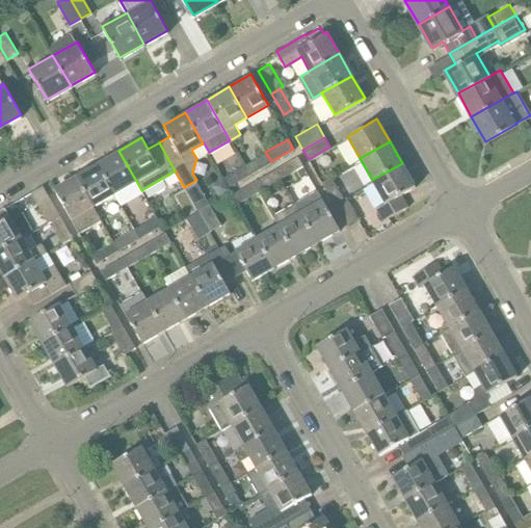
[(115,193),(136,181),(118,151),(98,163),(115,193)]
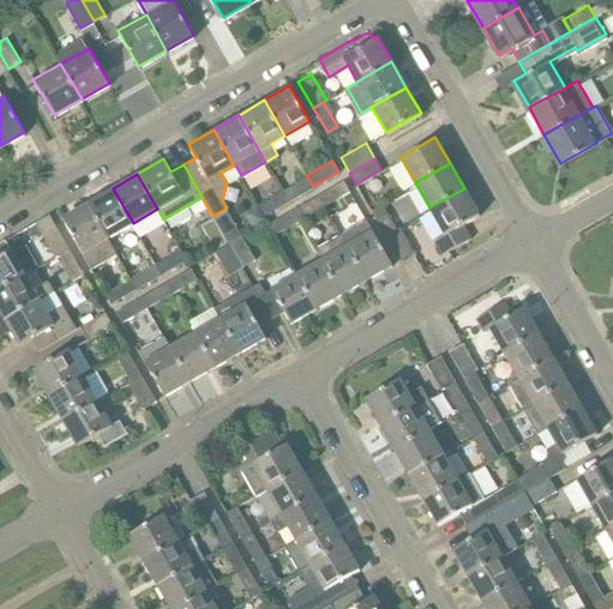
[(281,190),(288,200),(313,186),(306,175),(281,190)]
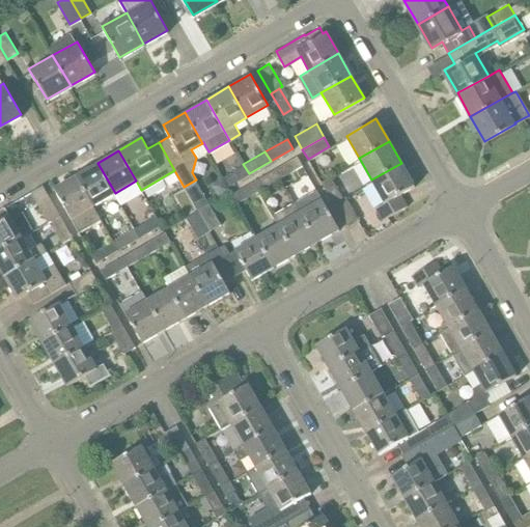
[(274,168),(279,177),(302,164),(297,155),(274,168)]
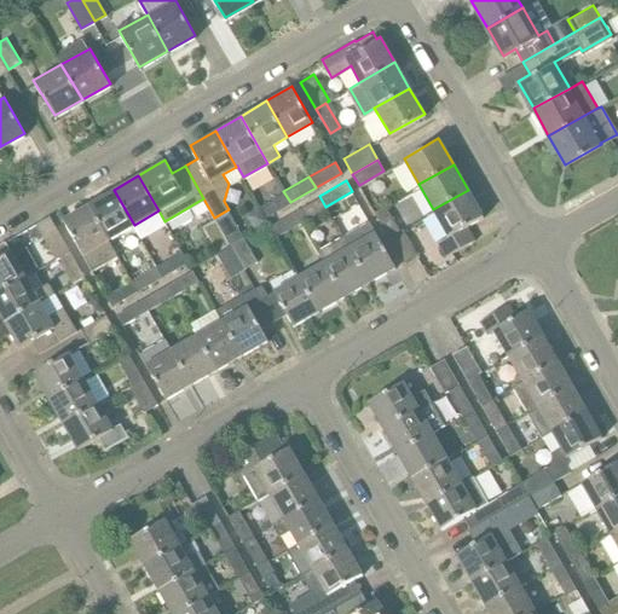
[(109,239),(134,225),(114,190),(88,204),(109,239)]
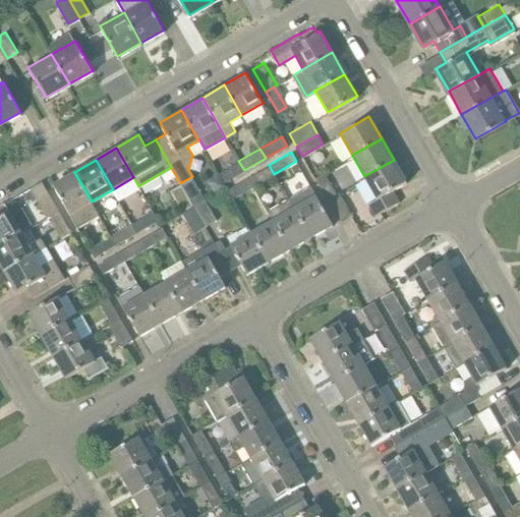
[(377,197),(367,203),(374,215),(399,200),(392,189),(406,181),(394,160),(364,176),(377,197)]
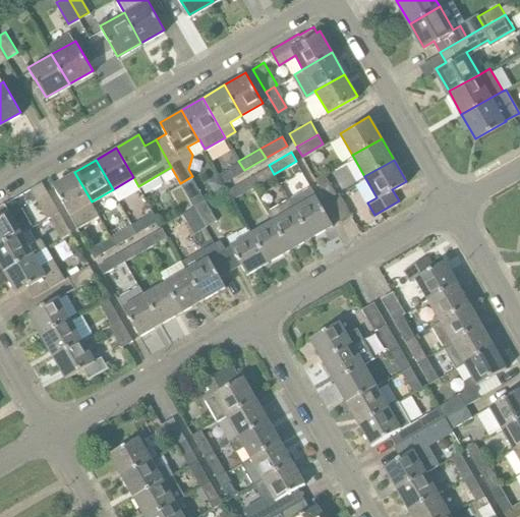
[(218,173),(223,182),(244,170),(238,161),(218,173)]
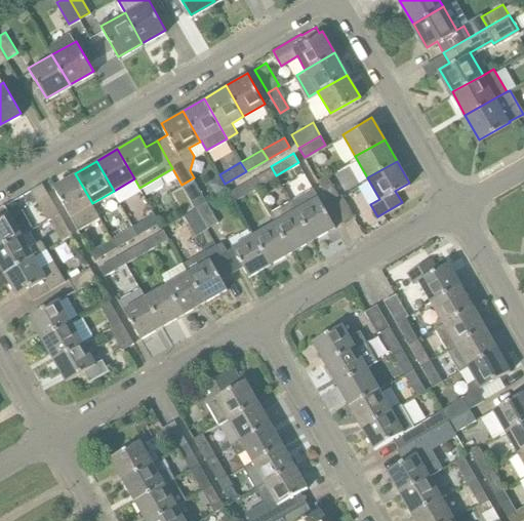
[(249,178),(254,188),(276,175),(271,166),(249,178)]
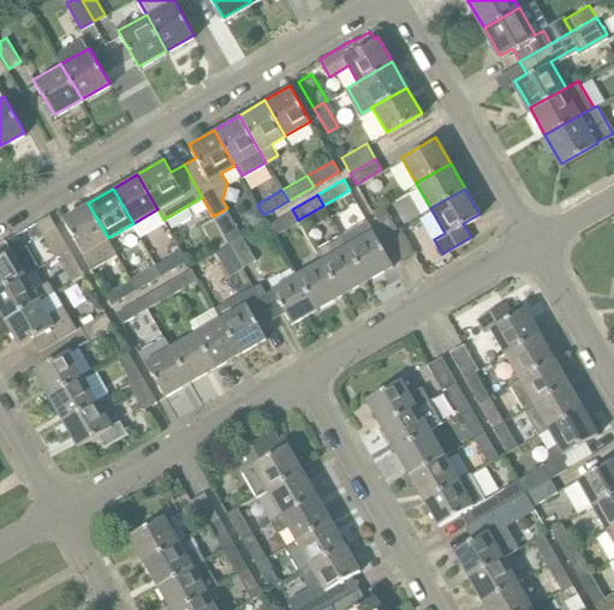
[(117,252),(108,238),(88,203),(63,217),(91,268),(117,252)]
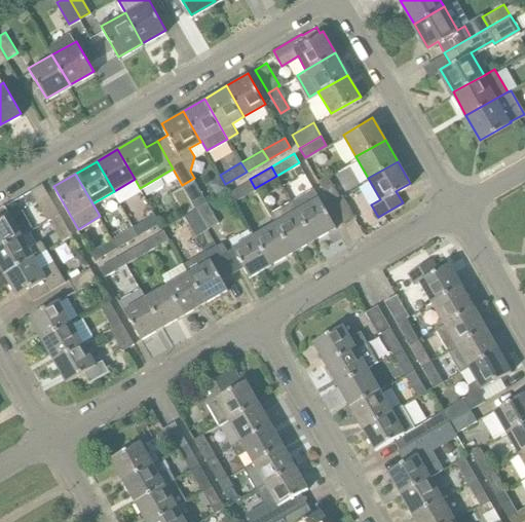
[(330,200),(339,195),(327,174),(317,179),(330,200)]
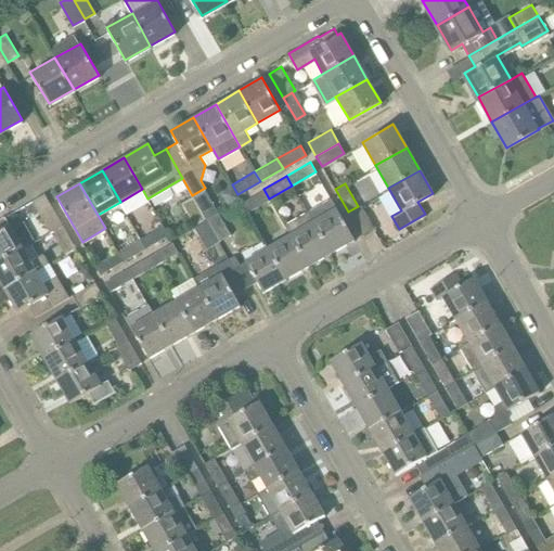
[(206,219),(218,212),(217,210),(205,188),(192,195),(206,219)]
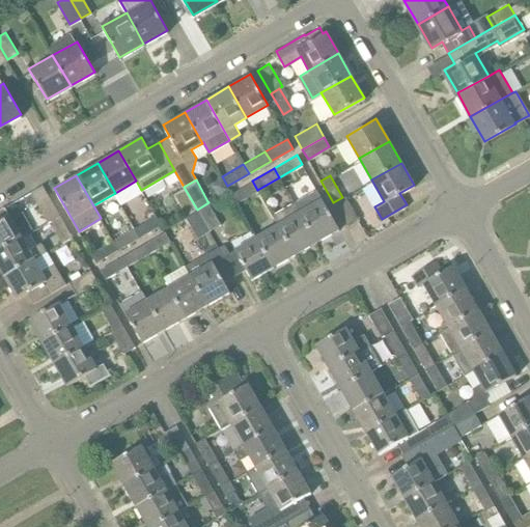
[(231,192),(236,201),(257,190),(252,181),(231,192)]
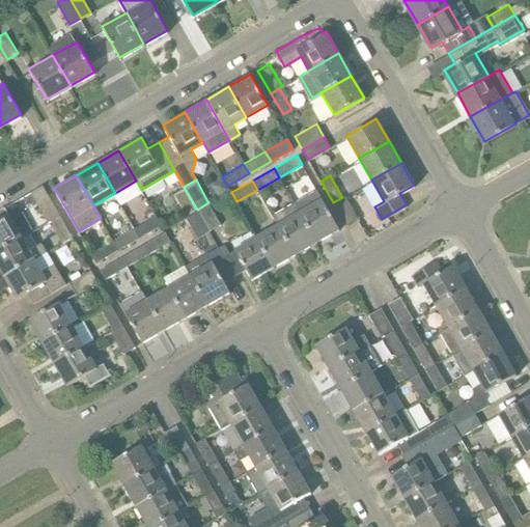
[(30,190),(48,222),(60,215),(42,184),(30,190)]
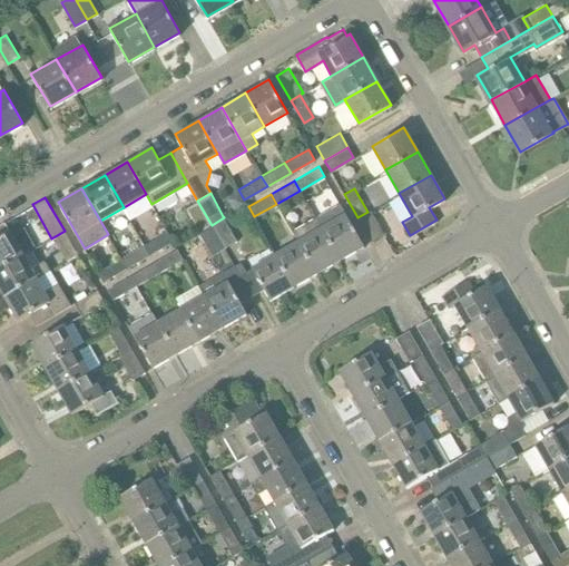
[(197,201),(185,207),(199,232),(212,225),(197,201)]
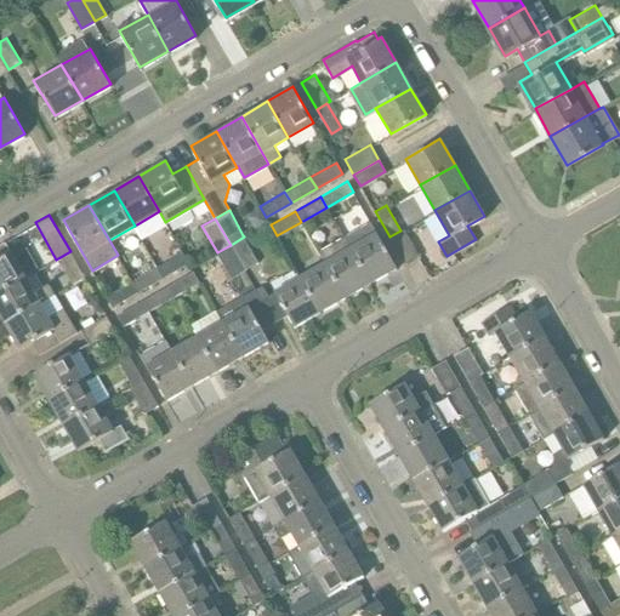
[(345,234),(371,281),(397,267),(370,221),(345,234)]
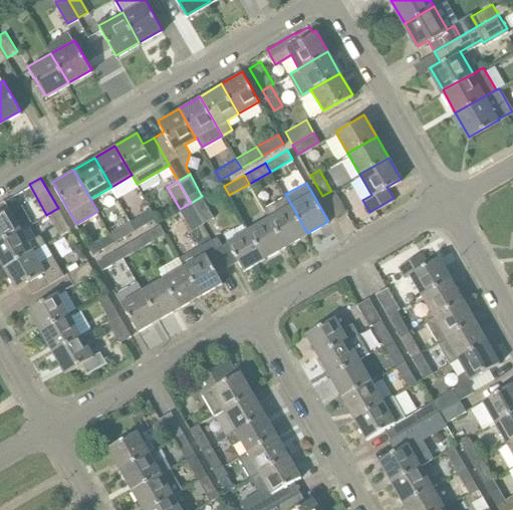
[(335,217),(346,210),(333,189),(331,191),(322,196),(335,217)]
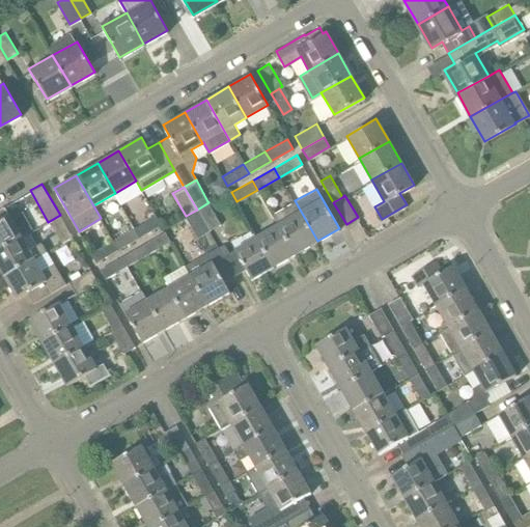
[(317,241),(295,200),(273,214),(277,222),(296,253),(317,241)]
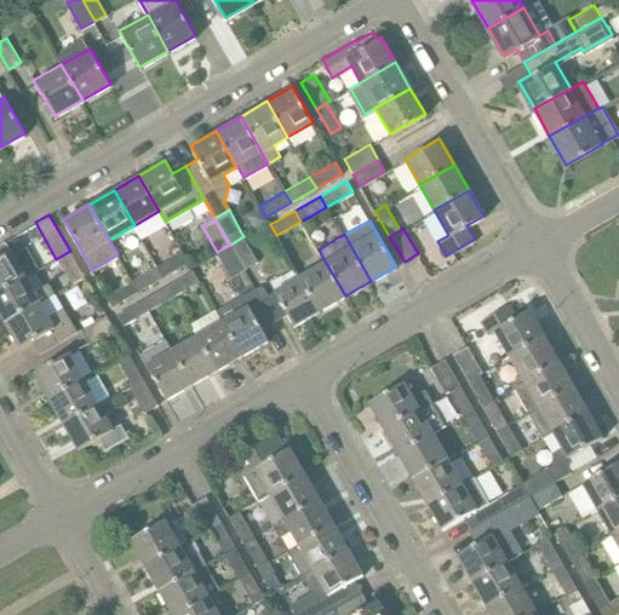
[(244,268),(257,260),(244,236),(230,245),(244,268)]
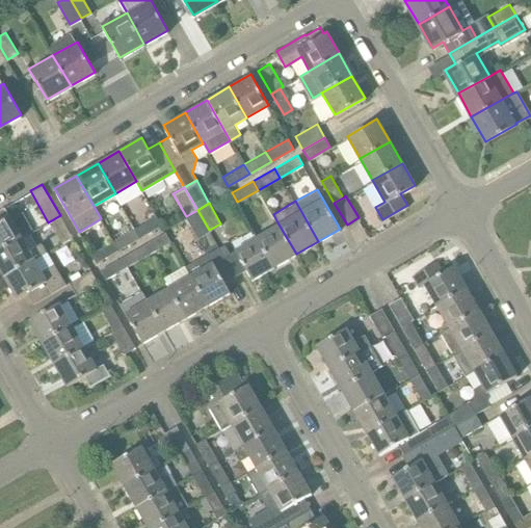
[(0,247),(21,236),(4,206),(0,208),(0,247)]
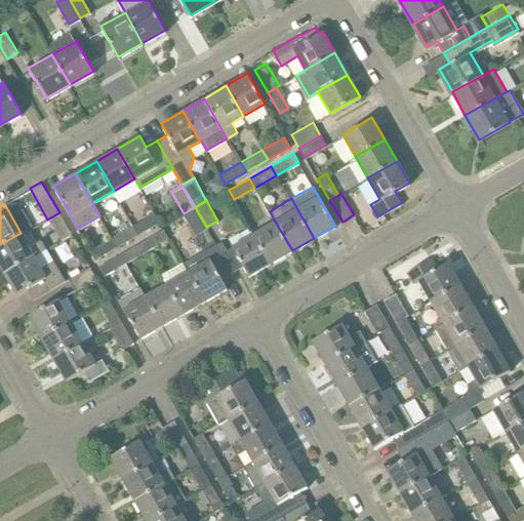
[(138,233),(158,222),(154,211),(149,214),(145,207),(138,210),(143,217),(132,224),(138,233)]
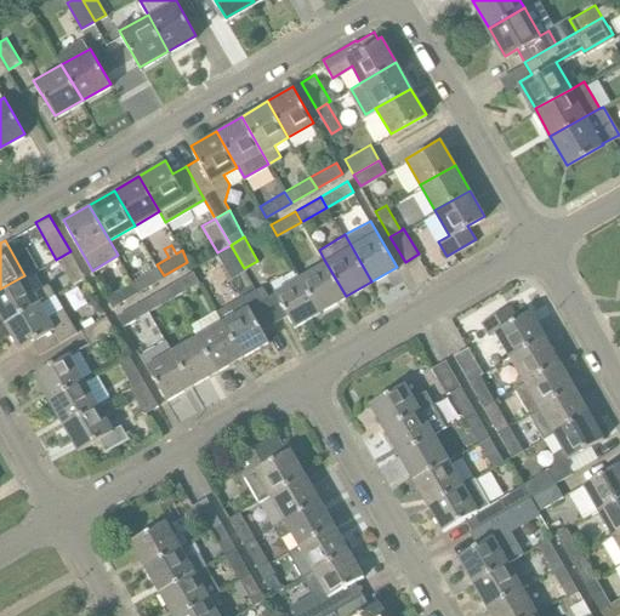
[(244,268),(231,245),(217,252),(231,277),(244,268)]
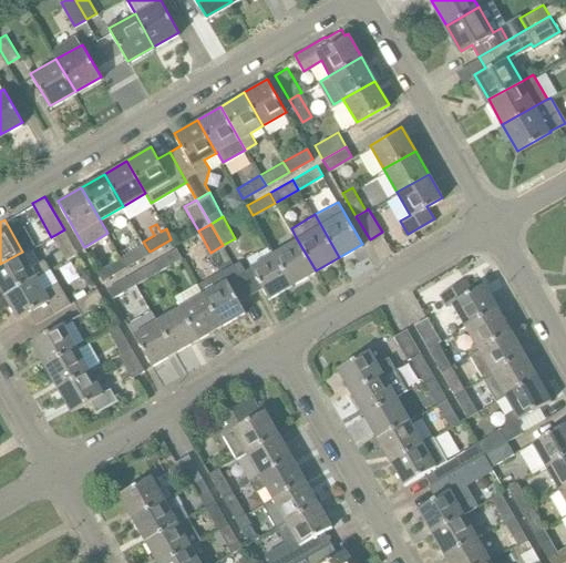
[(76,252),(64,229),(51,237),(57,246),(60,244),(68,257),(76,252)]
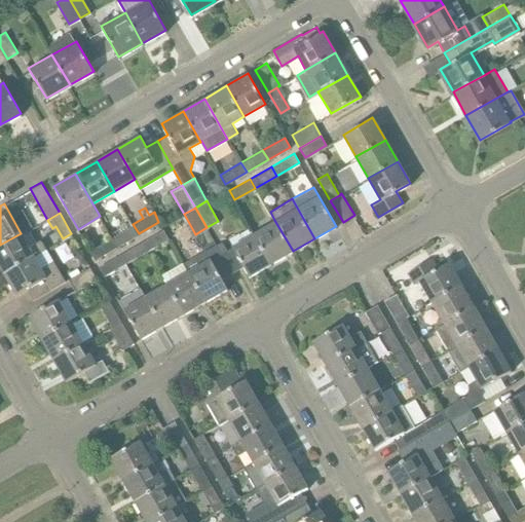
[(270,263),(293,251),(274,220),(253,232),(270,263)]
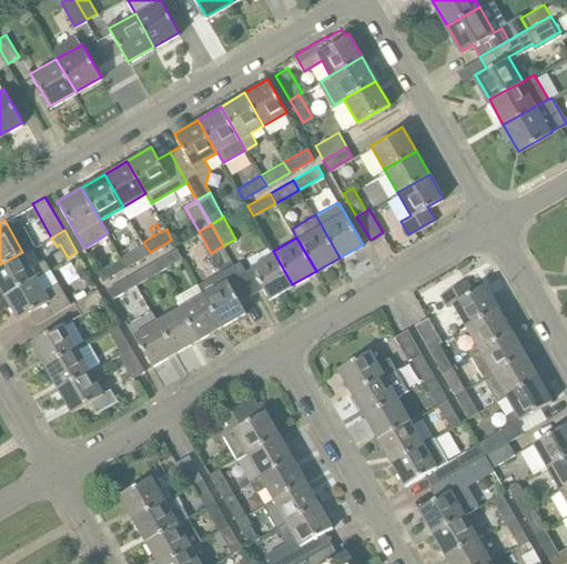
[(121,255),(127,265),(150,252),(143,242),(121,255)]
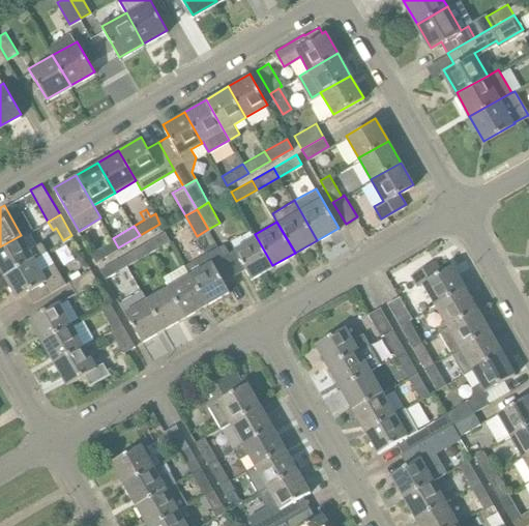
[(251,279),(272,265),(255,234),(251,229),(241,233),(245,240),(222,253),(234,274),(244,268),(251,279)]
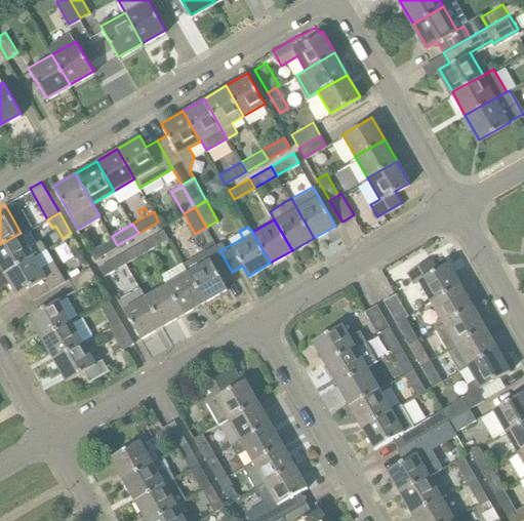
[(142,240),(148,249),(168,237),(163,228),(142,240)]
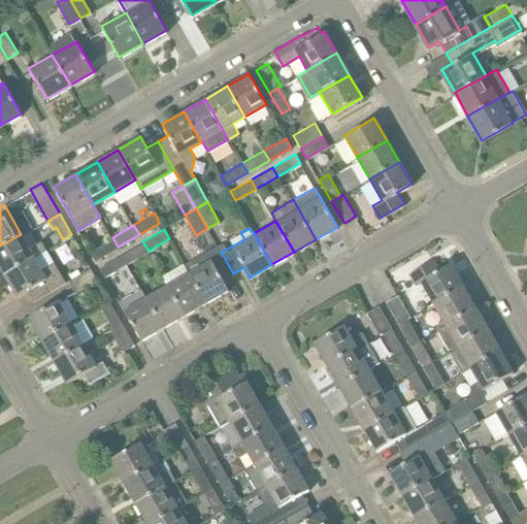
[(34,256),(33,256),(46,249),(41,239),(28,247),(21,234),(0,246),(0,266),(4,273),(34,256)]
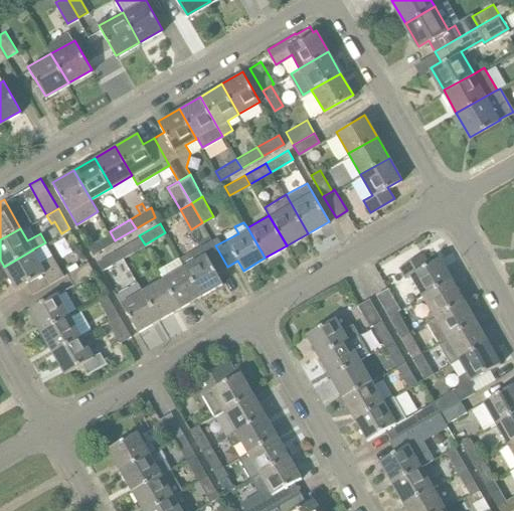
[(88,244),(93,253),(115,240),(110,231),(88,244)]
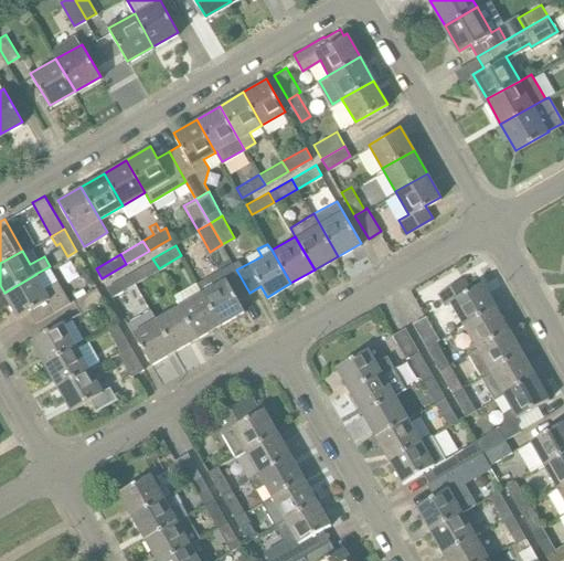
[(130,272),(136,282),(159,268),(152,258),(130,272)]
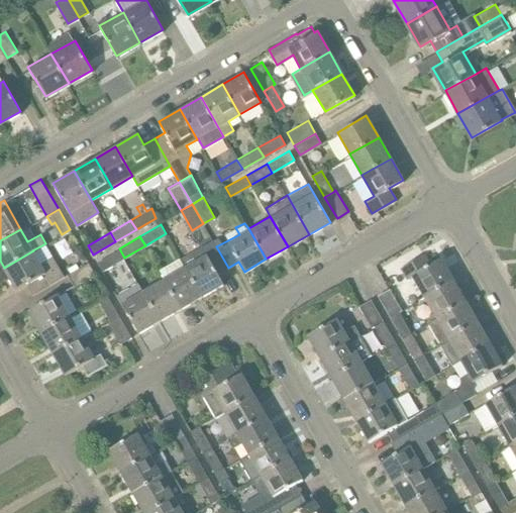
[(218,274),(228,268),(216,246),(212,239),(193,250),(198,260),(185,267),(202,296),(223,284),(218,274)]
